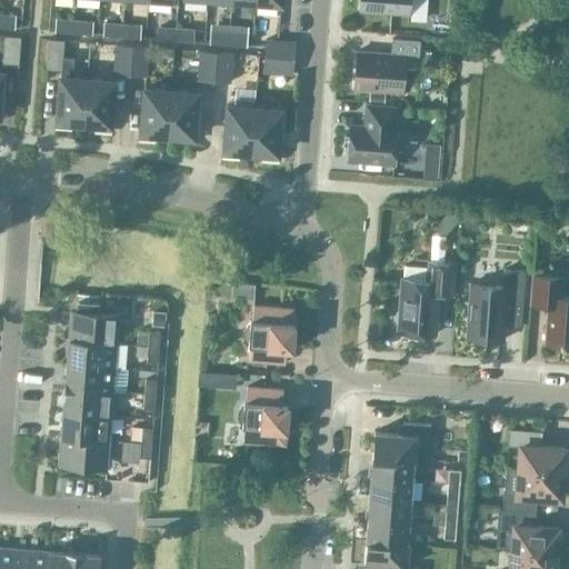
[(361,0),(361,10),(410,13),(410,0),(361,0)]
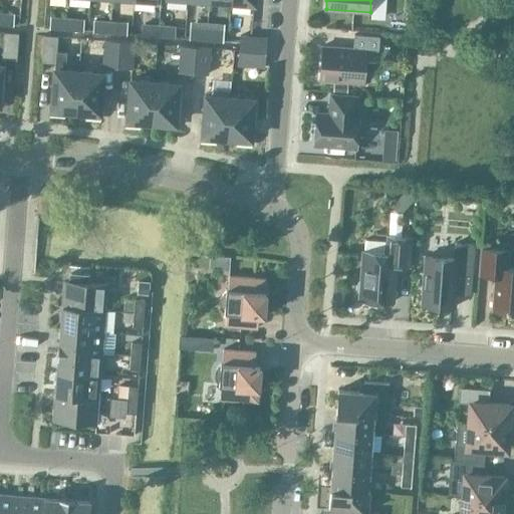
[(0,13),(0,24),(14,25),(15,14),(0,13)]
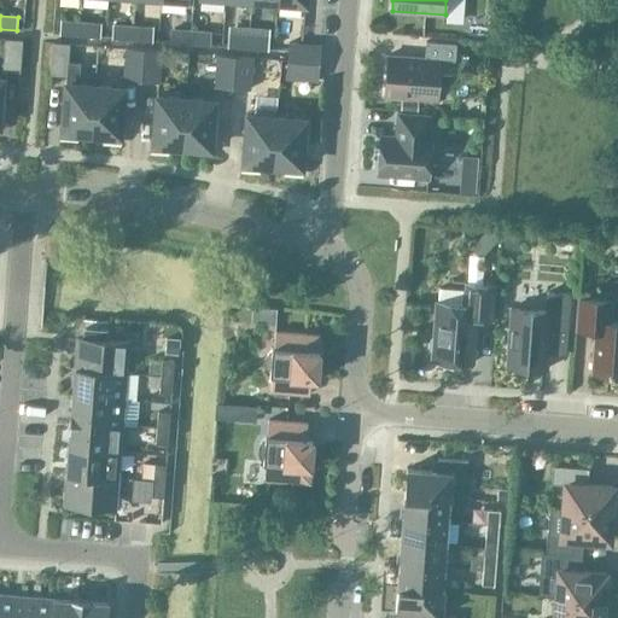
[(60,34),(81,35),(81,22),(62,21),(60,34)]
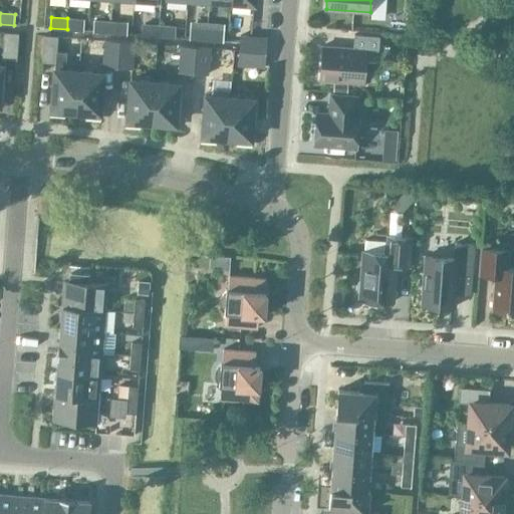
[(67,18),(67,29),(84,31),(85,20),(67,18)]
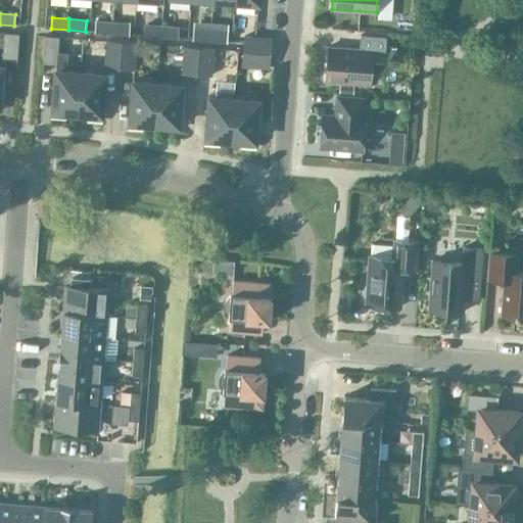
[(95,32),(112,34),(113,22),(96,20),(95,32)]
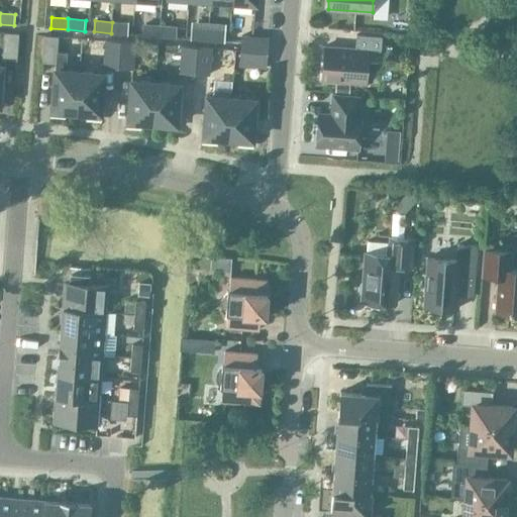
[(112,22),(111,33),(128,34),(129,23),(112,22)]
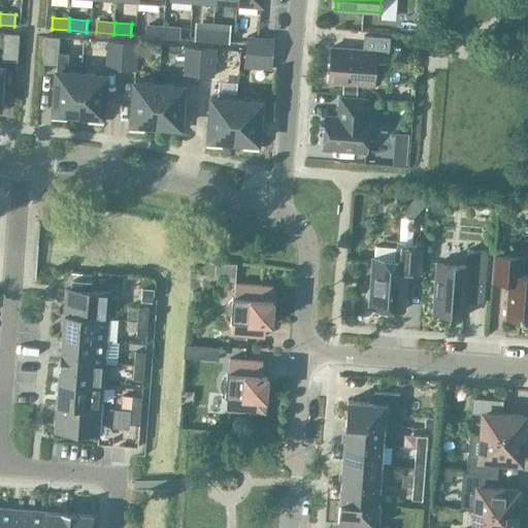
[(146,25),(145,36),(163,37),(164,26),(146,25)]
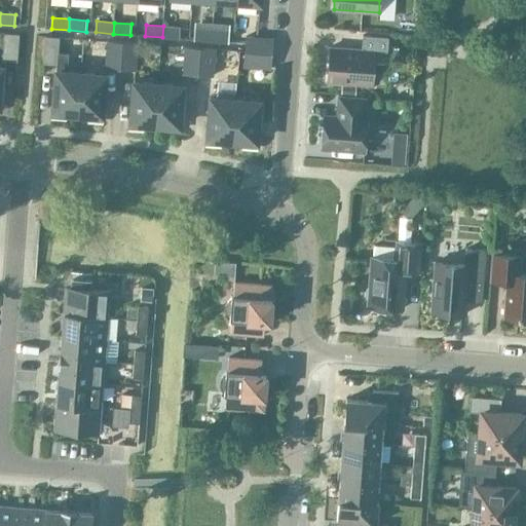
[(163,26),(162,37),(180,39),(181,28),(163,26)]
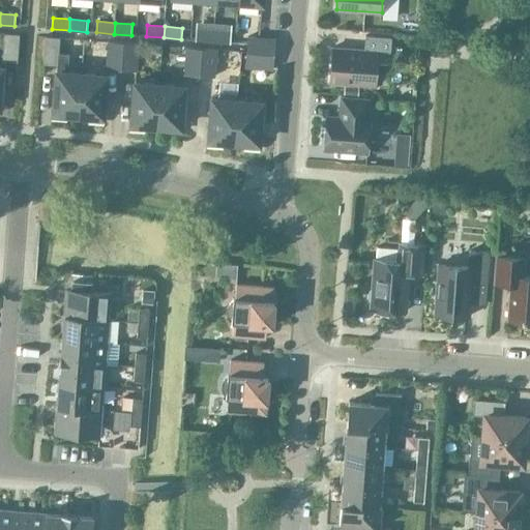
[(196,40),(213,41),(214,30),(197,29),(196,40)]
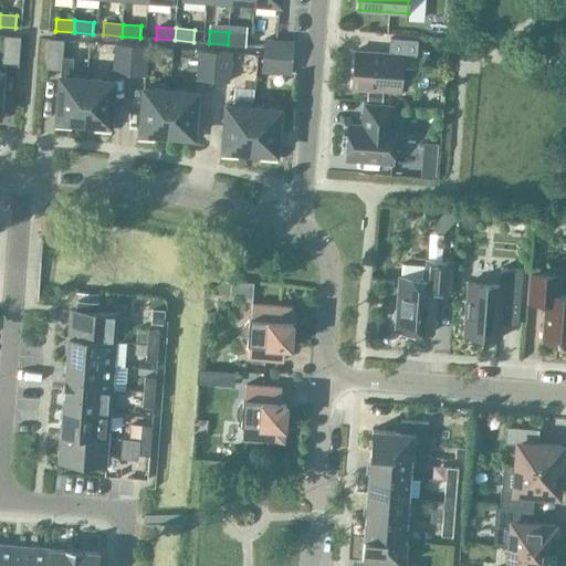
[(229,32),(228,44),(247,45),(248,33),(229,32)]
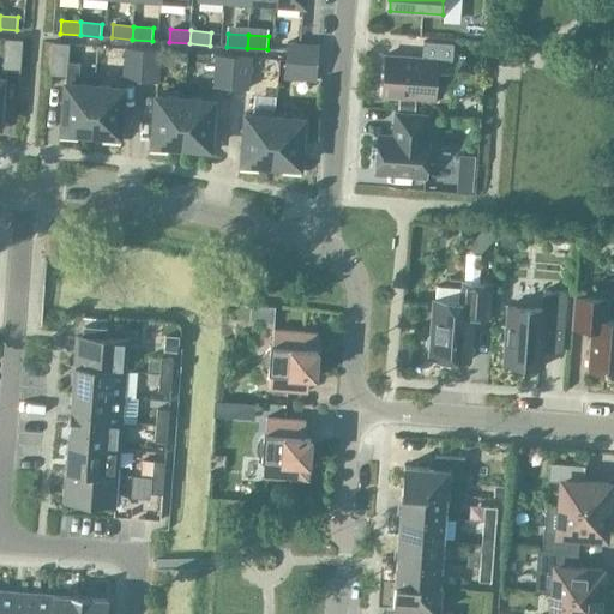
[(20,72),(23,41),(6,38),(4,71),(20,72)]
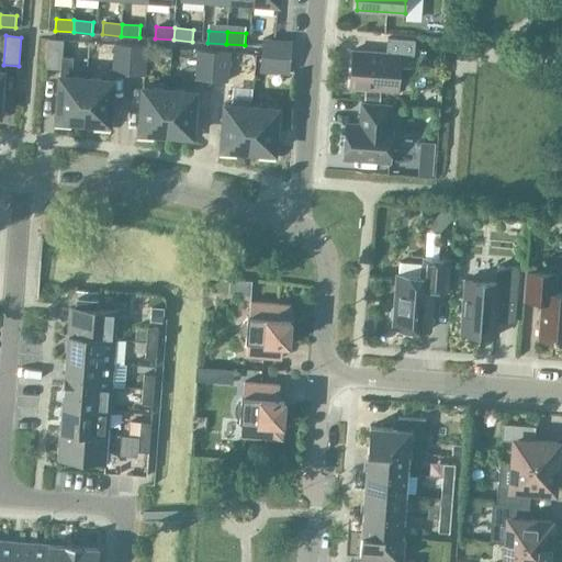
[(83,122),(87,79),(72,77),(74,58),(63,57),(64,41),(48,38),(46,68),(62,69),(57,114),(55,114),(54,124),(72,125),(72,122),(83,122)]
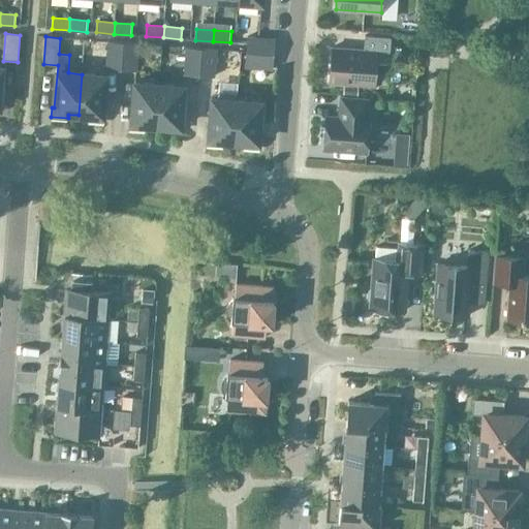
[(330,83),(375,86),(377,61),(390,62),(392,38),(365,36),(364,51),(333,48),(330,83)]
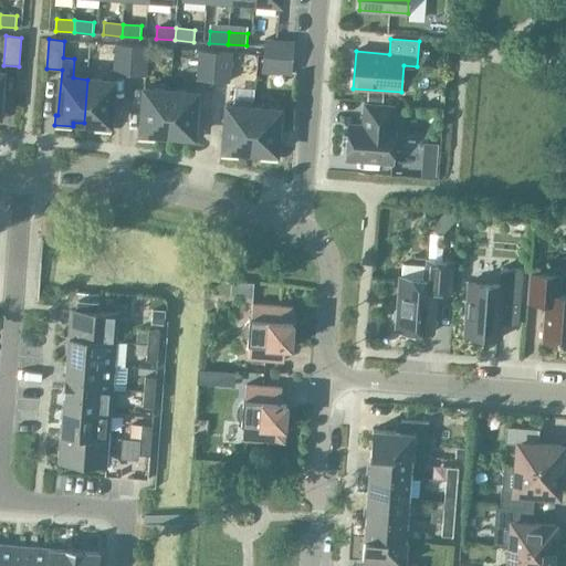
[(265,40),(264,55),(293,59),(294,42),(265,40)]
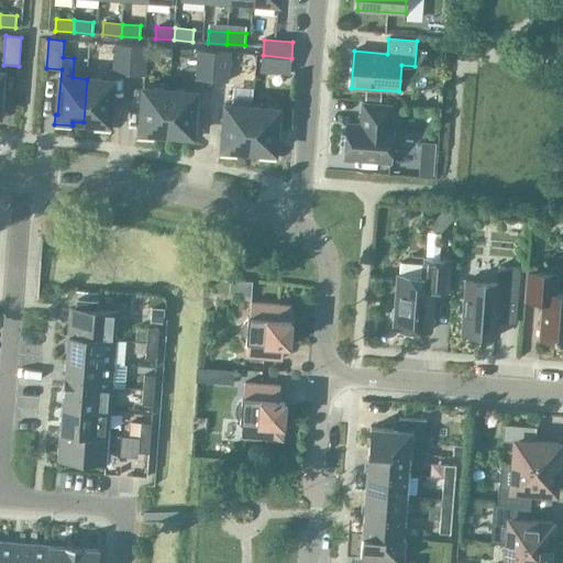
[(113,74),(129,75),(131,45),(116,44),(113,74)]
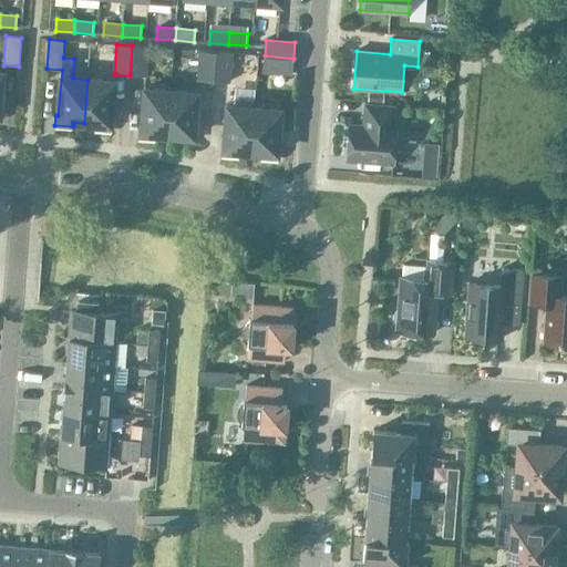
[(130,75),(146,76),(148,47),(132,45),(130,75)]
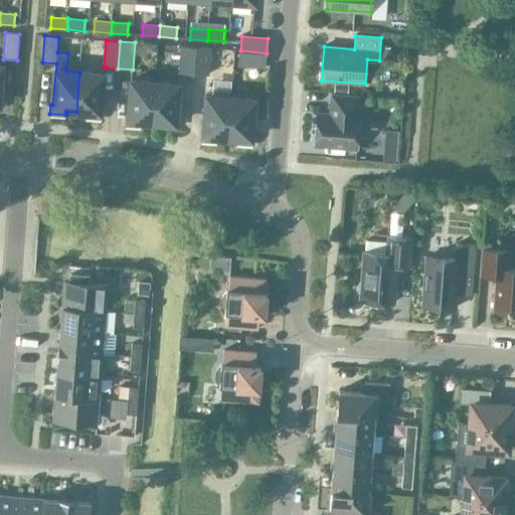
[(196,47),(182,46),(180,72),(194,73),(196,47)]
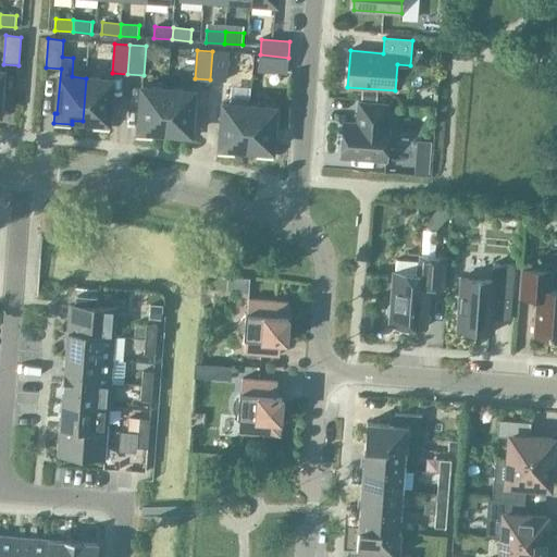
[(212,51),(210,79),(226,82),(229,52),(212,51)]
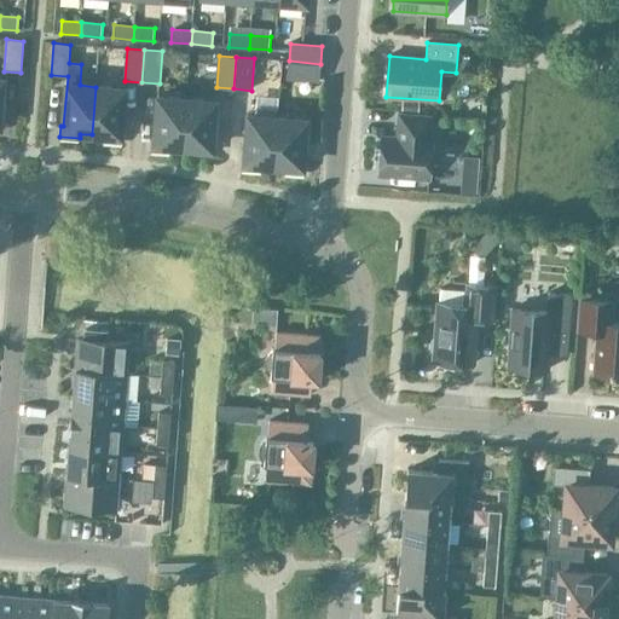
[(320,64),(289,61),(288,79),(319,81),(320,64)]
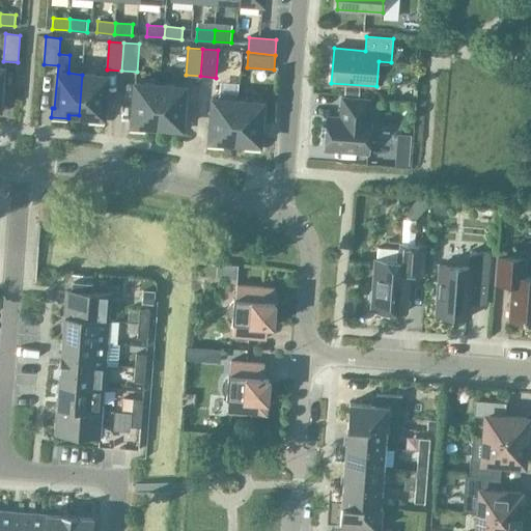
[(107,76),(82,75),(79,115),(89,116),(88,120),(106,121),(107,112),(104,112),(107,76)]
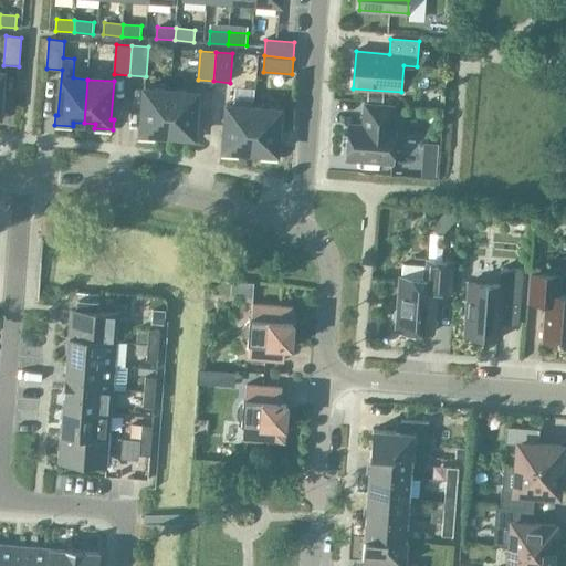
[(157,134),(167,135),(170,91),(145,88),(142,127),(139,127),(138,137),(156,138),(157,134)]
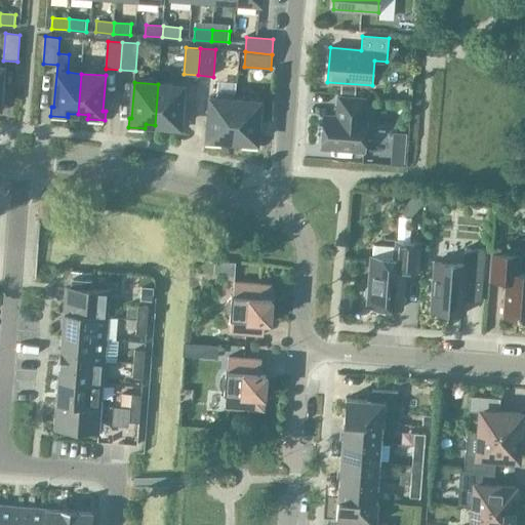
[(165,130),(182,131),(183,122),(180,121),(183,86),(158,84),(155,125),(165,126),(165,130)]
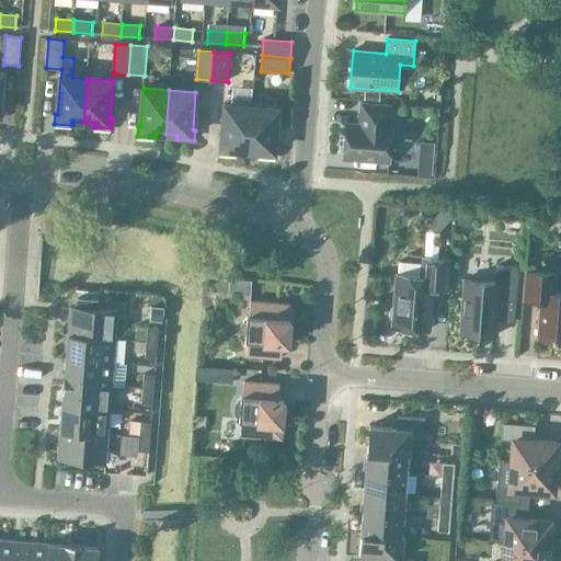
[(219,152),(238,155),(238,150),(248,150),(252,107),(253,101),(232,99),(231,105),(225,105),(222,142),(220,142),(219,152)]
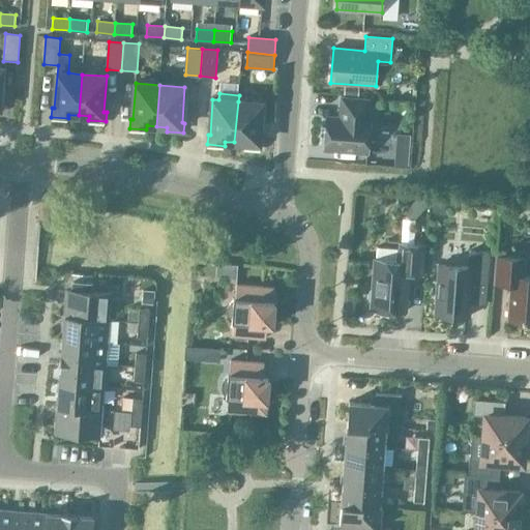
[(369,121),(370,99),(342,97),(341,112),(346,112),(345,119),(327,118),(325,149),(367,152),(371,121),(369,121)]
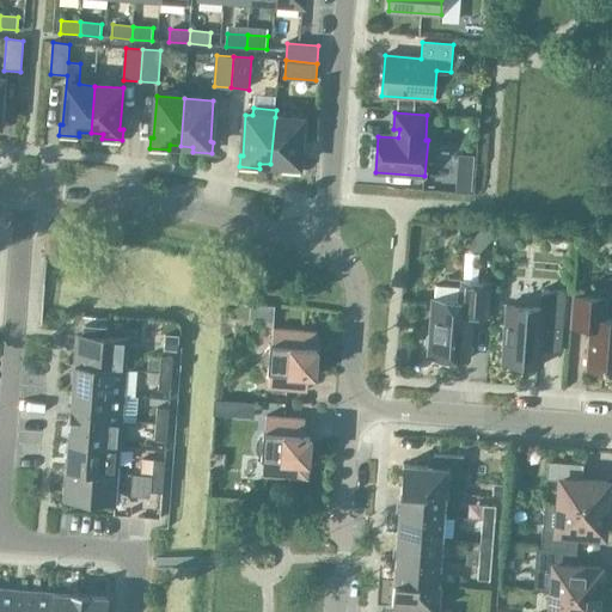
[(303,118),(275,117),(270,164),(282,165),(282,170),(301,171),(303,160),(300,160),(303,118)]
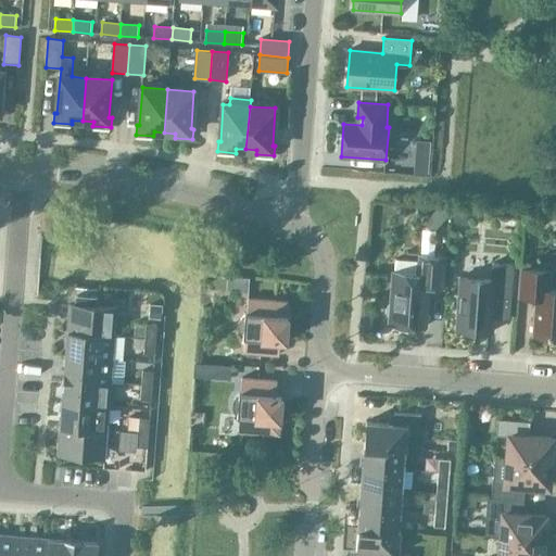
[(416,140),(414,172),(429,173),(431,141),(416,140)]
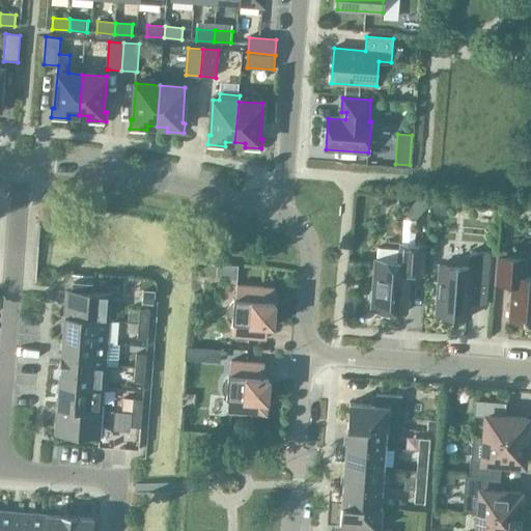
[(370,291),(369,301),(372,304),(372,310),(407,312),(409,274),(422,275),(424,246),(401,244),(400,261),(376,260),(374,287),(370,291)]
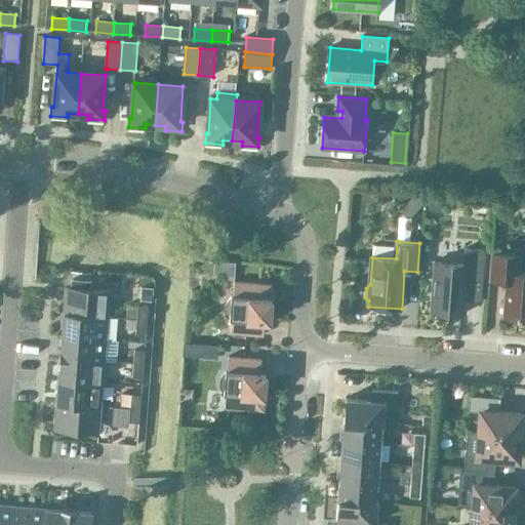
[(431,312),(465,314),(466,299),(481,300),(485,250),(466,249),(465,265),(435,263),(431,312)]
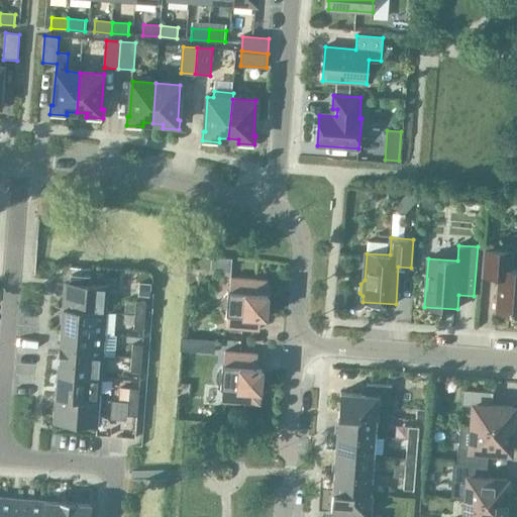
[(497,312),(516,313),(516,270),(511,270),(512,252),(486,250),(484,276),(500,277),(497,312)]
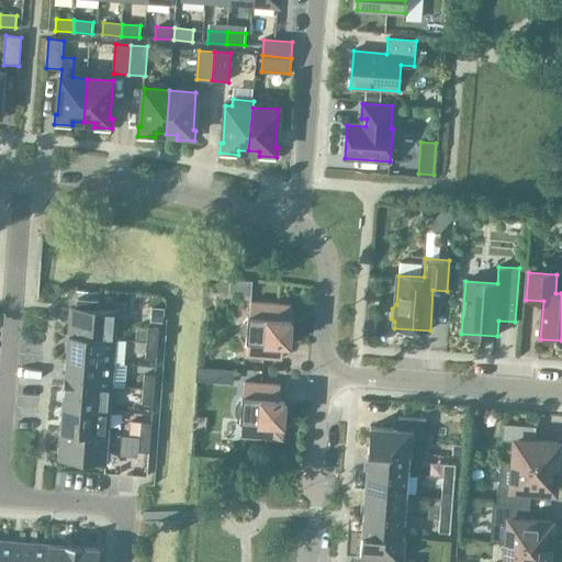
[(70,308),(68,336),(115,340),(117,312),(98,310),(99,302),(77,300),(77,308),(70,308)]
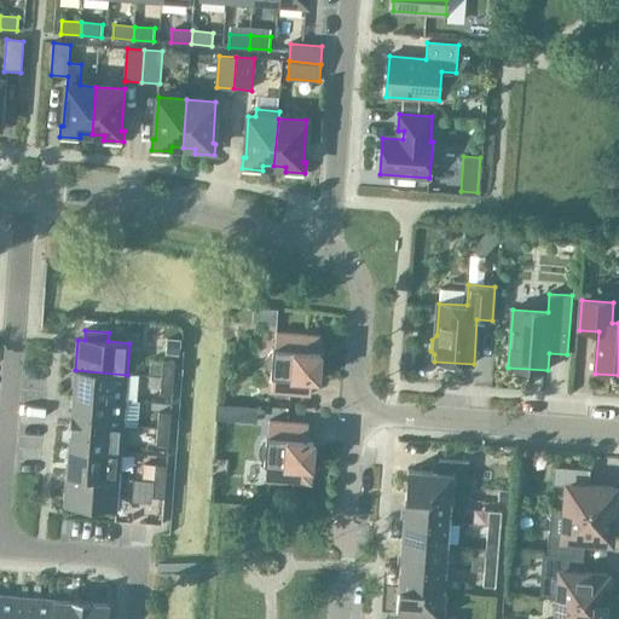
[(273,376),(272,393),(311,395),(312,380),(319,380),(320,353),(319,352),(320,347),(319,343),(316,339),(312,336),(307,336),(307,335),(277,333),(275,350),(273,348),(272,352),(270,356),(267,359),(267,365),(268,369),(271,374),(271,376),(273,376)]
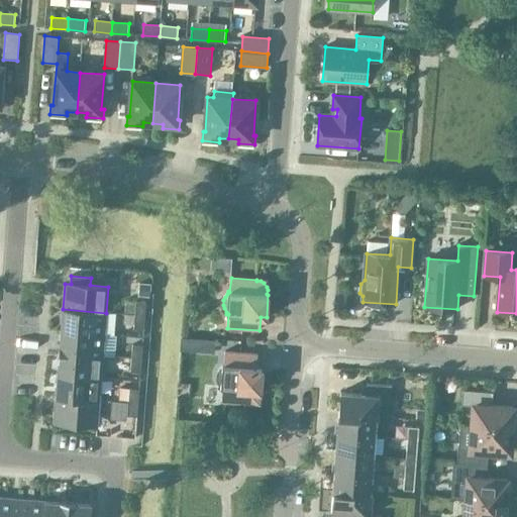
[(136,301),(135,315),(145,316),(146,302),(136,301)]
